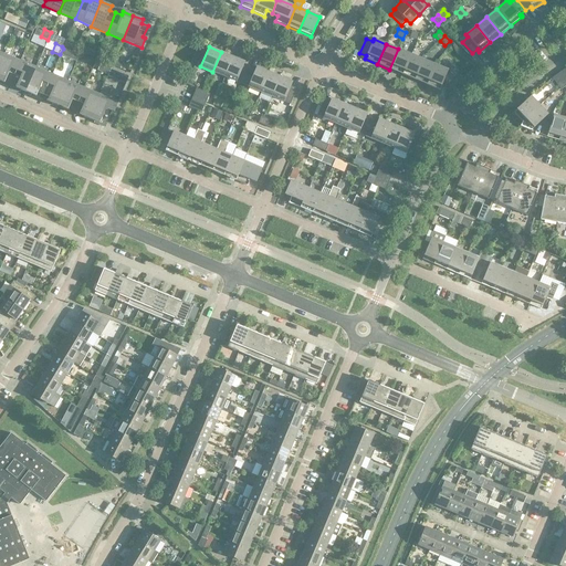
[(410,54),(398,49),(389,70),(401,74),(410,54)]
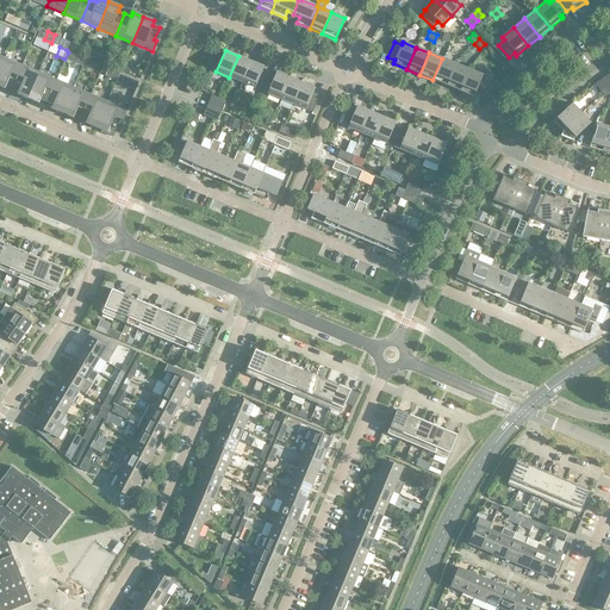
[(250,61),(238,56),(229,78),(242,82),(250,61)]
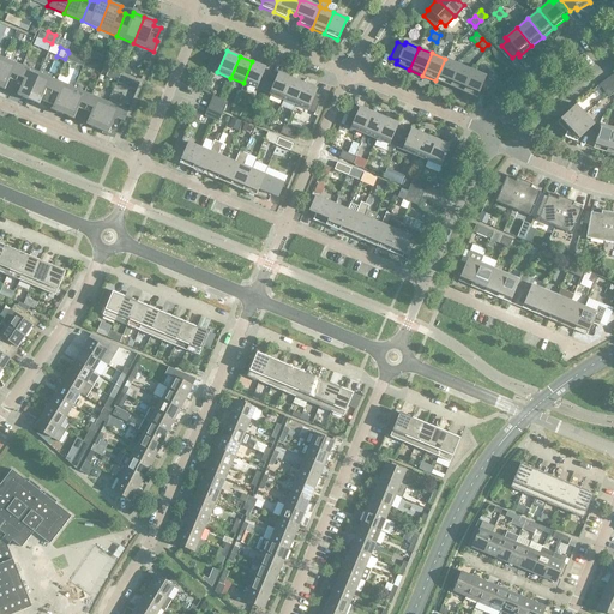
[(22,66),(5,59),(0,68),(0,88),(4,90),(6,86),(12,89),(22,66)]
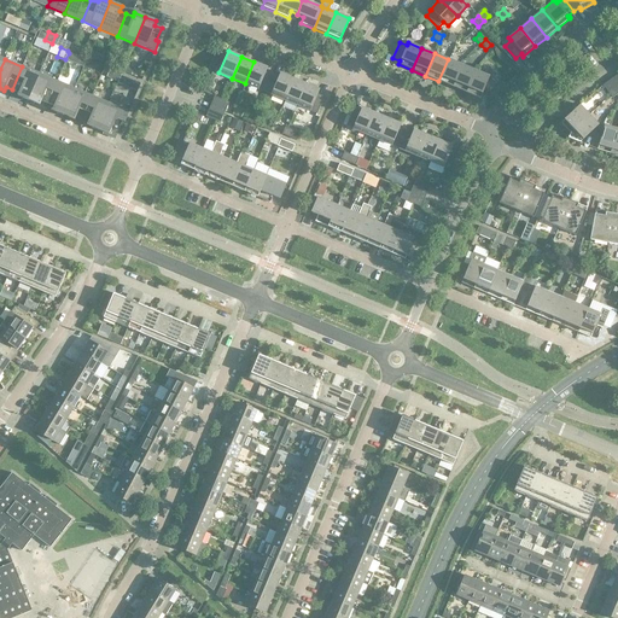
[(461,65),(448,59),(438,81),(453,87),(461,65)]
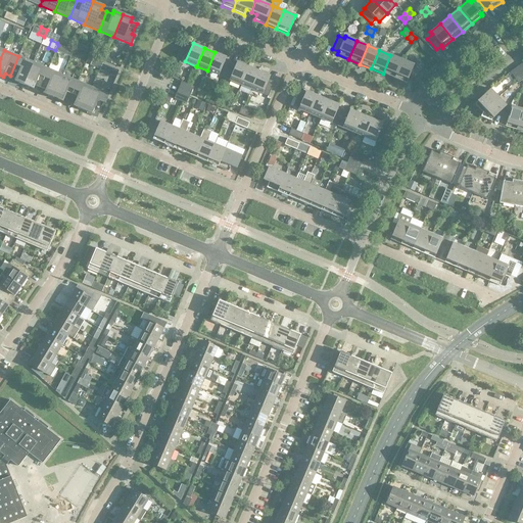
[(226,57),(215,52),(207,70),(224,78),(229,65),(224,62),(226,57)]
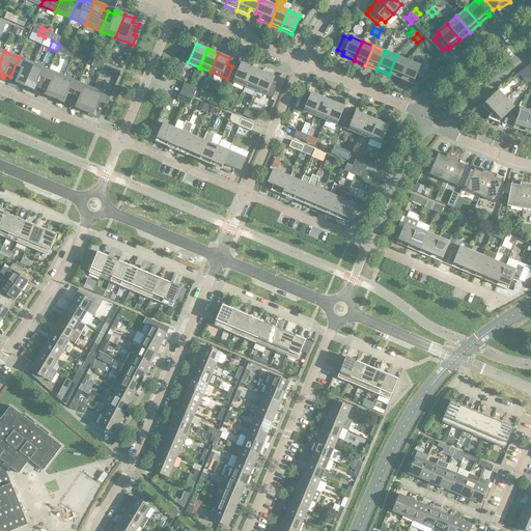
[(408,60),(396,56),(389,75),(400,80),(408,60)]
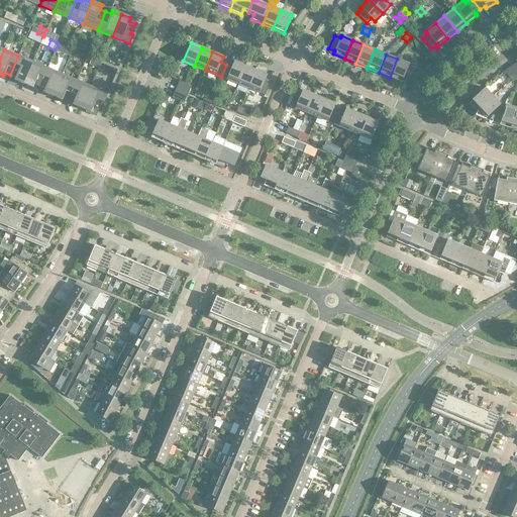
[(32,62),(18,56),(10,75),(15,77),(14,80),(23,84),(32,62)]
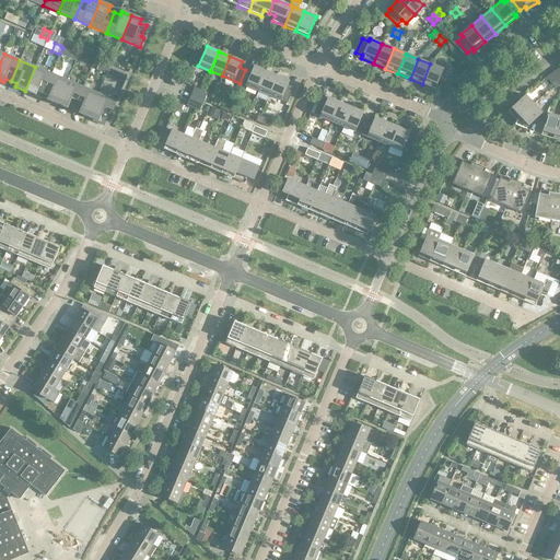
[(461,62),(455,68),(461,73),(466,67),(461,62)]
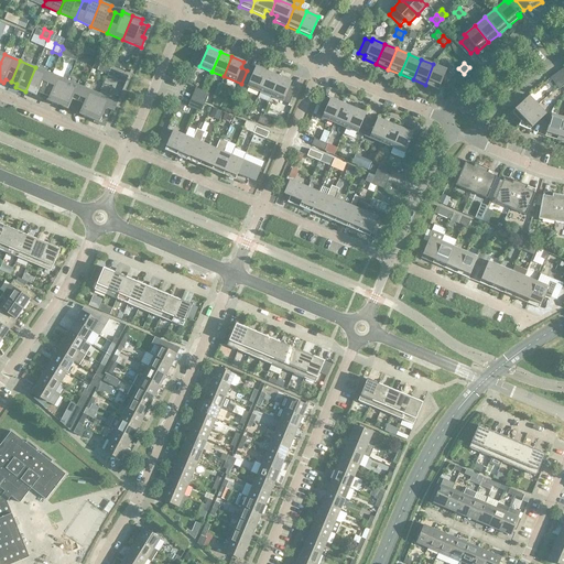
[(99,64),(97,71),(107,75),(110,68),(99,64)]
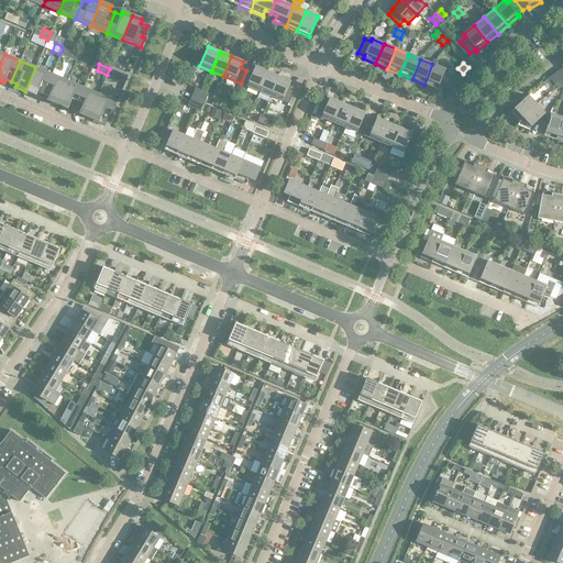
[(445,69),(432,64),(424,85),(437,90),(438,87),(444,89),(451,75),(444,72),(445,69)]
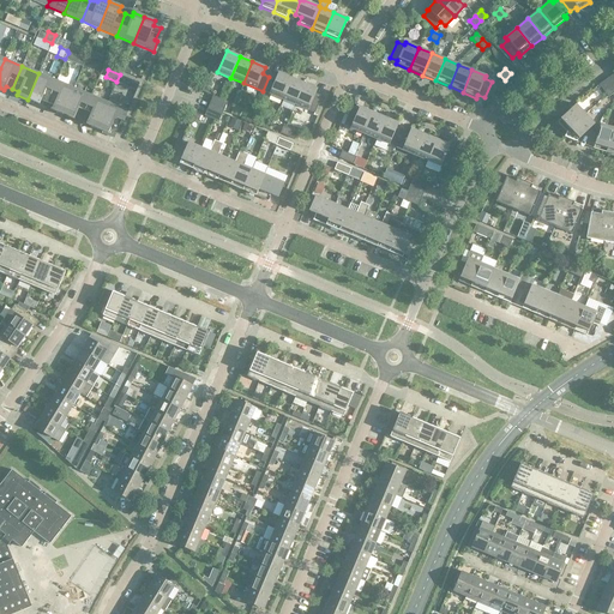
[(56,80),(38,73),(28,100),(38,104),(41,101),(47,103),(56,80)]
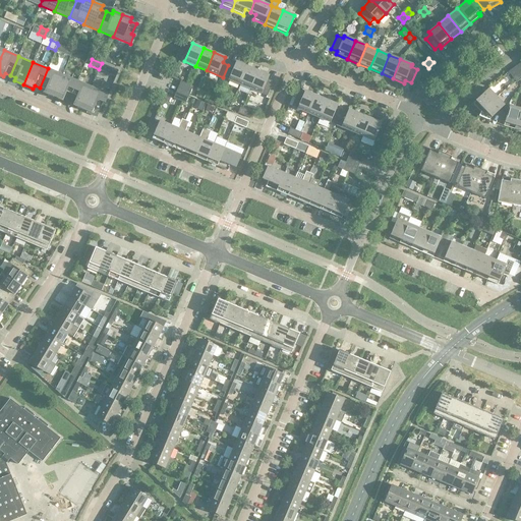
[(233,67),(228,65),(223,77),(239,84),(247,66),(236,62),(233,67)]
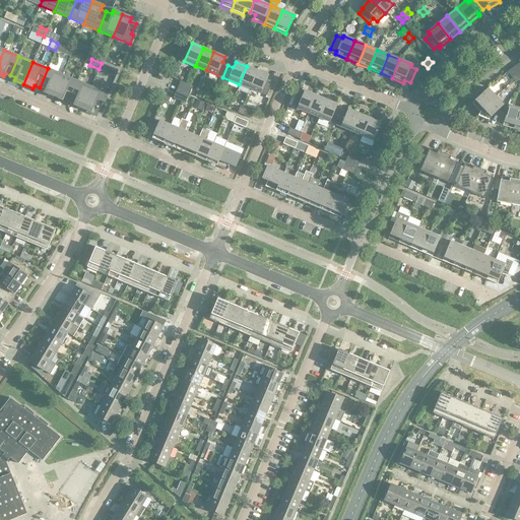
[(102,63),(99,70),(115,76),(118,70),(102,63)]
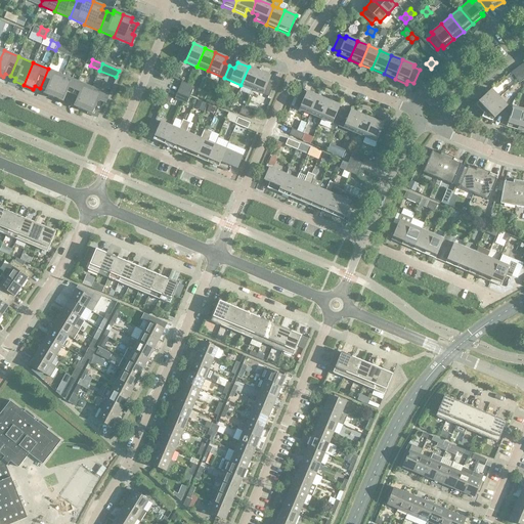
[(259,72),(249,67),(241,85),(252,89),(259,72)]
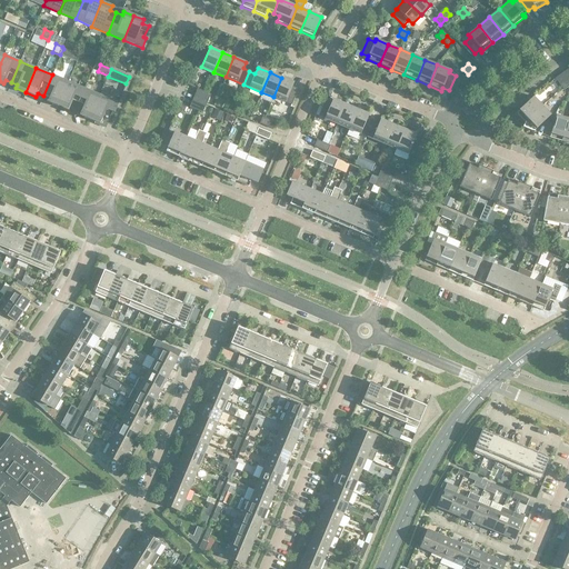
[(68,81),(52,75),(43,96),(49,98),(48,102),(58,106),(68,81)]
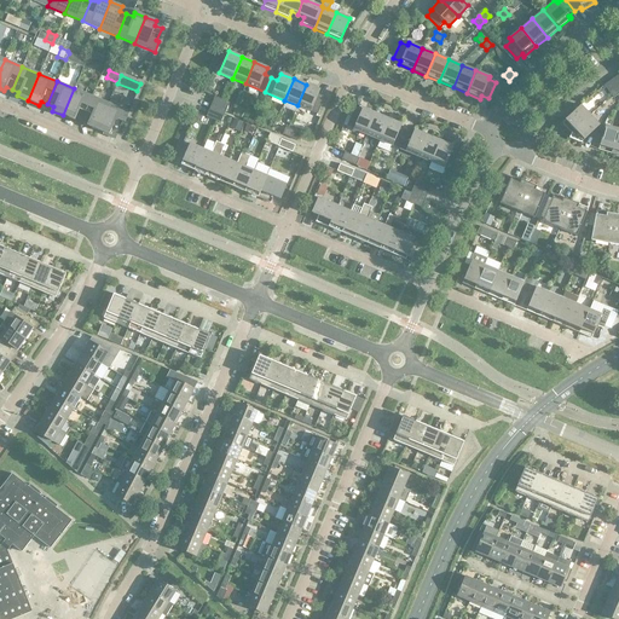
[(618,94),(609,81),(603,85),(613,98),(618,94)]
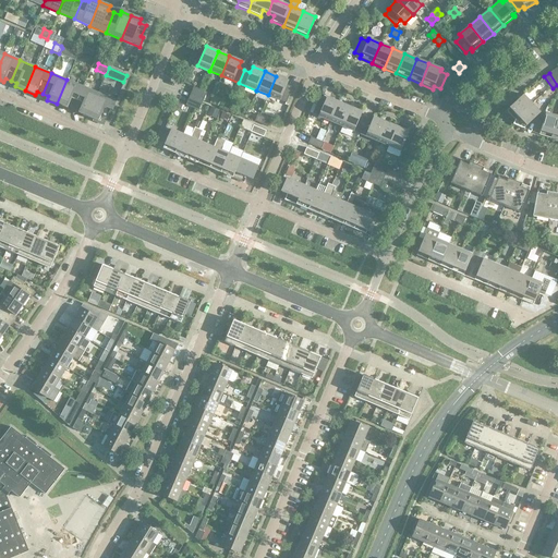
[(288,81),(276,76),(268,95),(286,102),(291,89),(286,87),(288,81)]
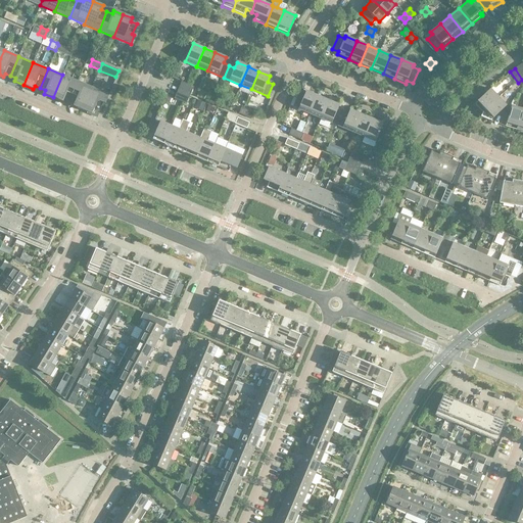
[(78,81),(62,75),(53,97),(62,101),(63,98),(69,100),(78,81)]
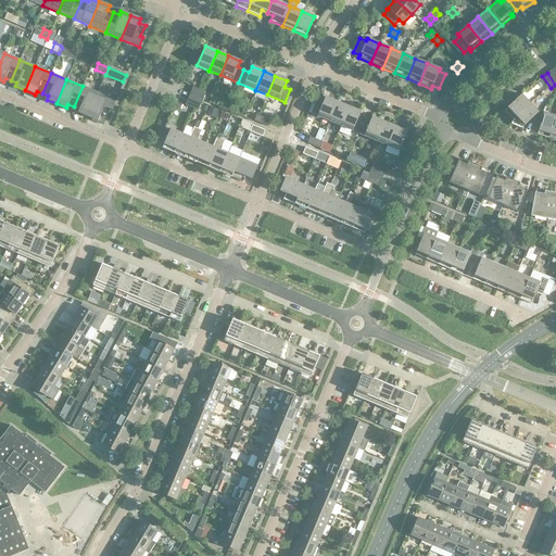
[(98,92),(83,86),(74,106),(79,109),(77,113),(88,117),(98,92)]
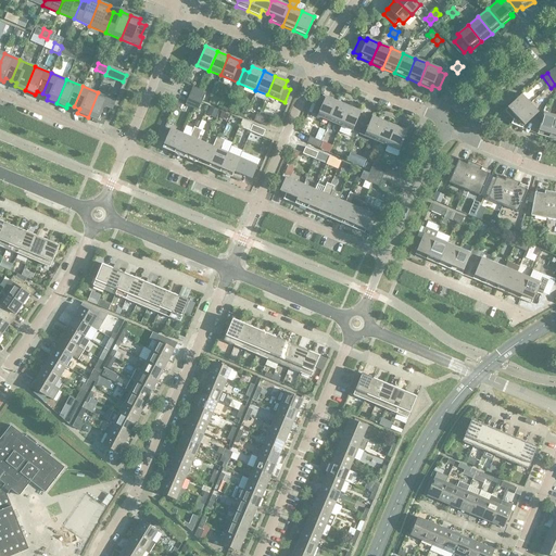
[(192,87),(190,93),(203,99),(205,92),(192,87)]
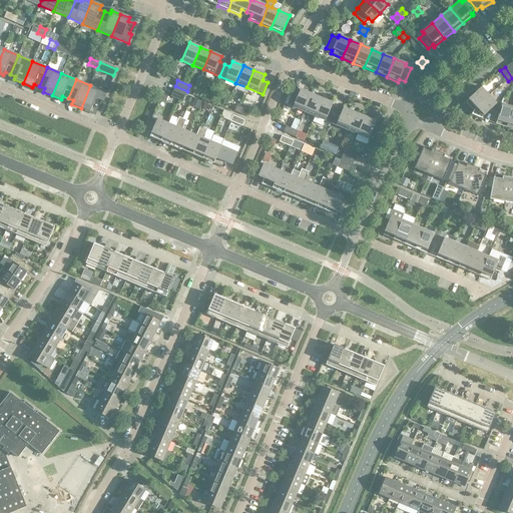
[(107,92),(90,85),(81,108),(90,111),(91,108),(97,110),(101,100),(103,101),(107,92)]
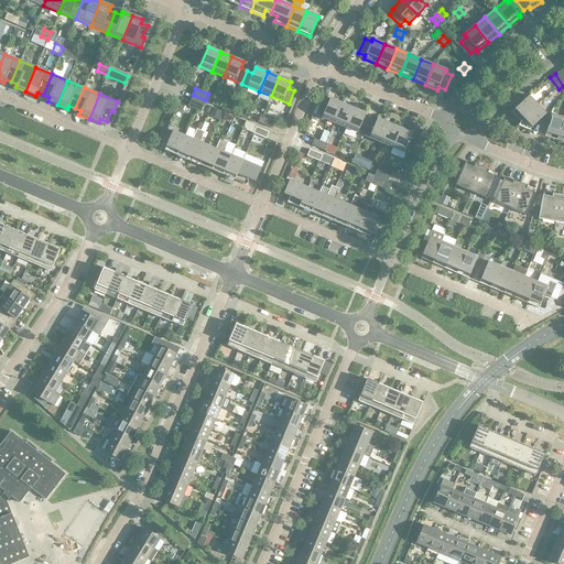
[(206,100),(193,95),(191,100),(203,106),(206,100)]
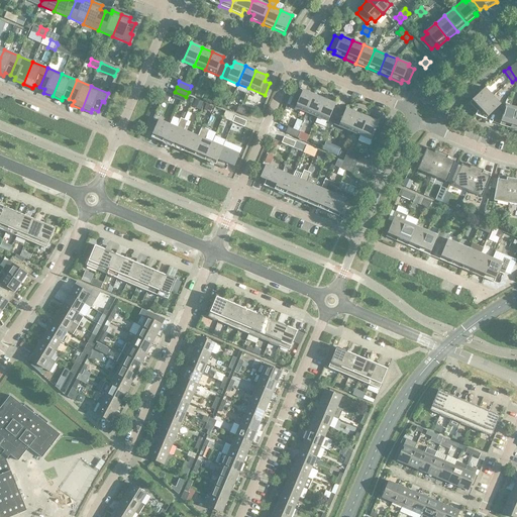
[(469,103),(477,111),(492,96),(485,88),(469,103)]
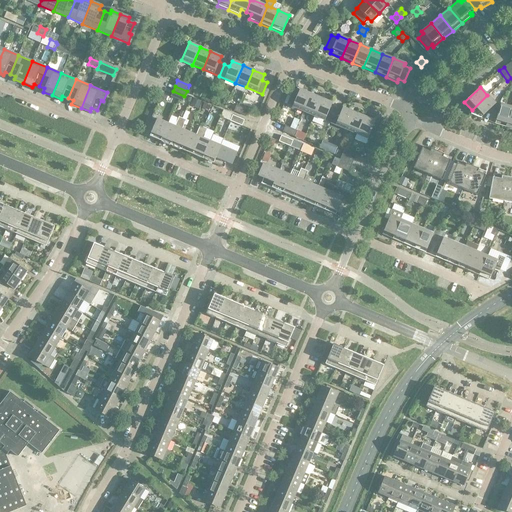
[(286,104),(303,111),(310,94),(299,89),(297,94),(291,92),(286,104)]
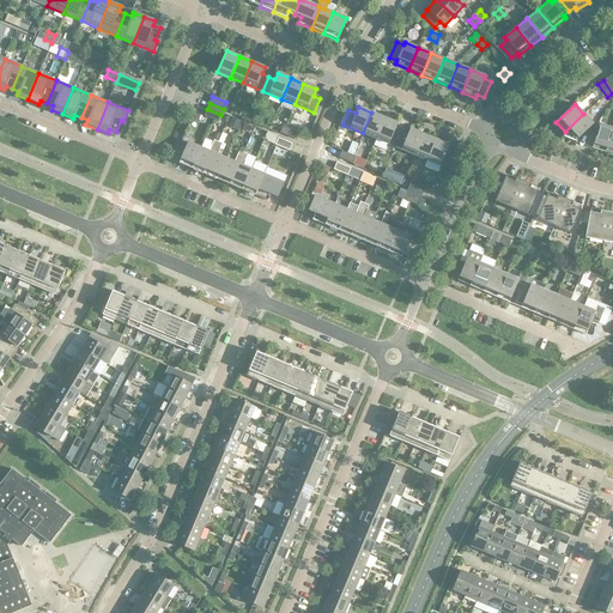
[(220,115),(207,109),(204,116),(218,122),(220,115)]
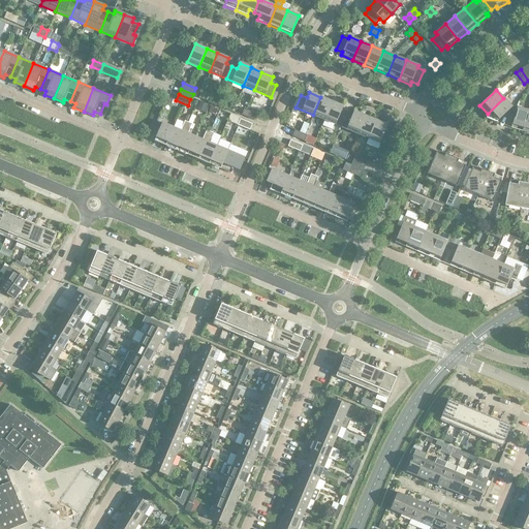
[(332,101),(320,97),(313,115),(323,120),(332,101)]
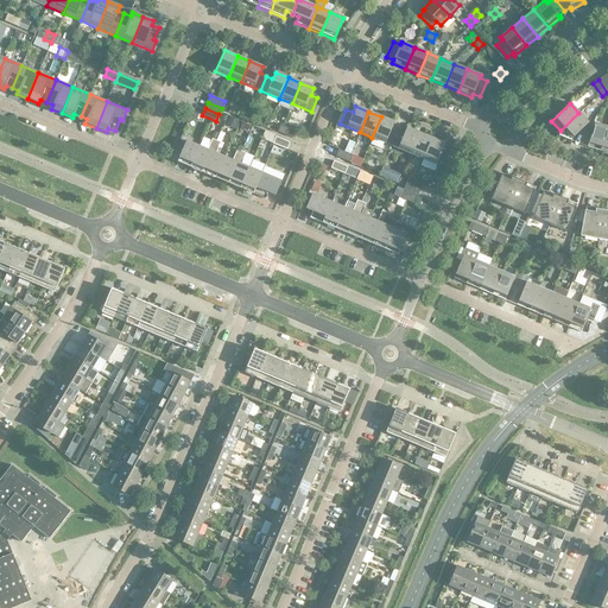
[(588,122),(578,113),(561,131),(558,135),(570,140),(581,130),(587,131),(591,124),(588,122)]
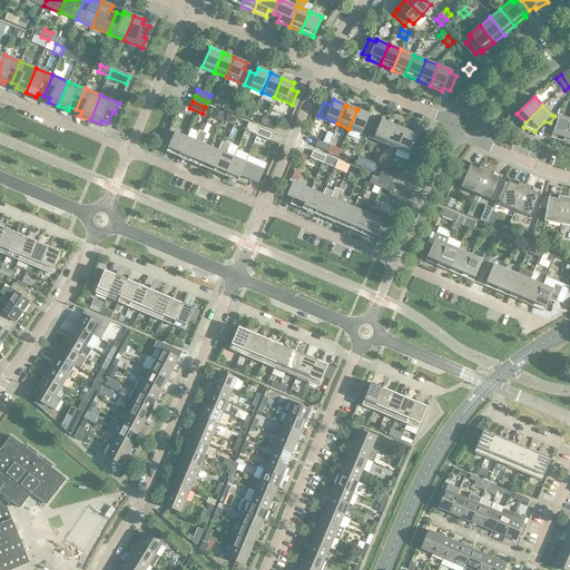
[(215,109),(213,116),(222,120),(224,112),(215,109)]
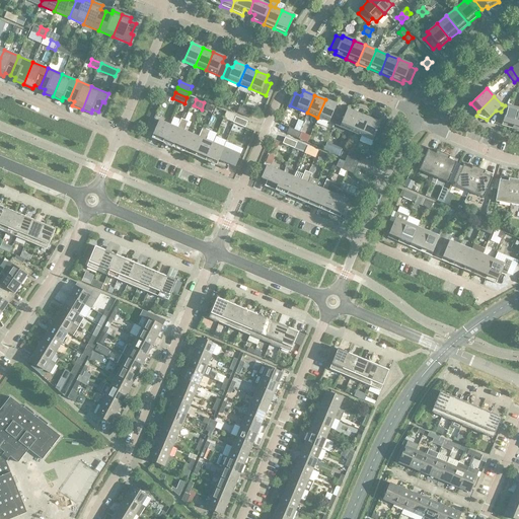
[(337,104),(325,99),(317,118),(335,125),(340,112),(334,109),(337,104)]
